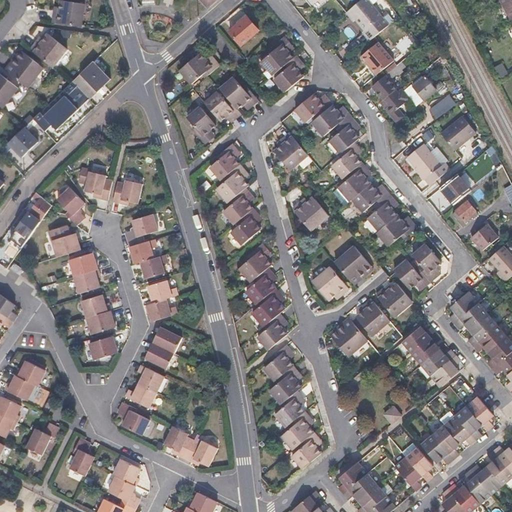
[(199,0),(207,9),(216,0),(199,0)]
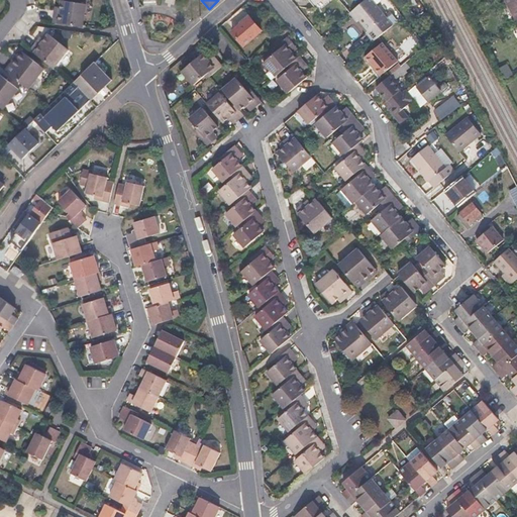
[(368,28),(376,38),(399,19),(392,11),(386,16),(377,6),(371,0),(364,0),(351,10),(359,19),(368,28)]
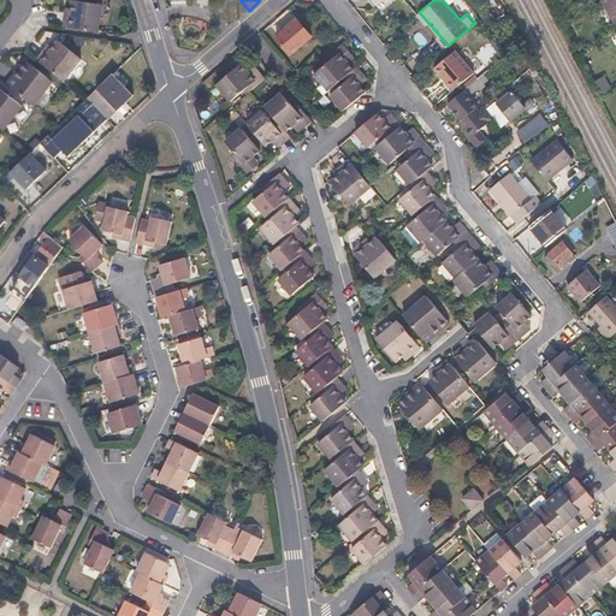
[(615,0),(600,0),(615,24),(615,23),(615,0)]
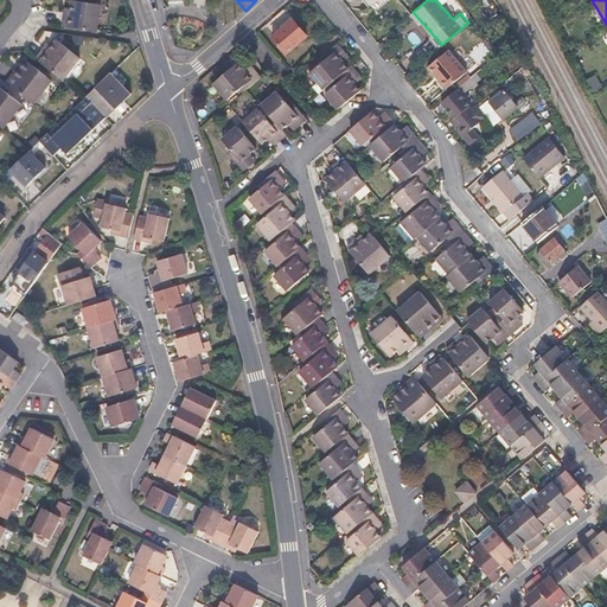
[(62,27),(96,32),(101,6),(71,1),(70,10),(70,13),(64,12),(62,27)]
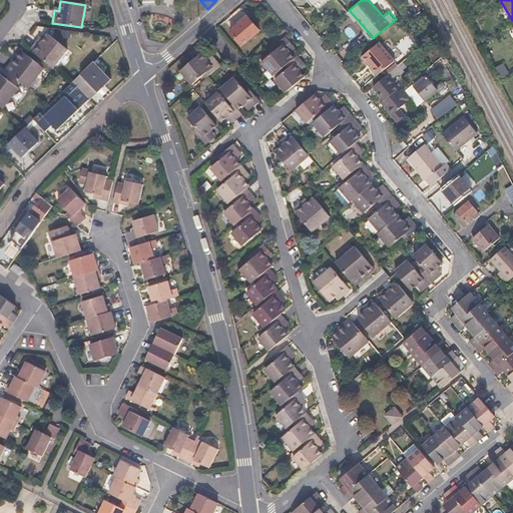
[(355,21),(357,19),(349,10),(347,12),(355,21)]
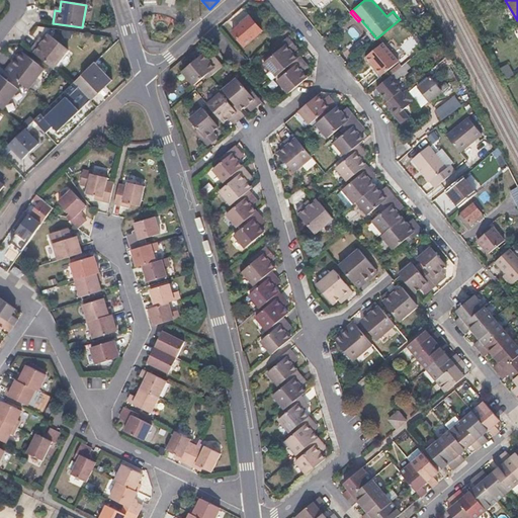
[(244,46),(261,30),(249,16),(232,31),(244,46)]
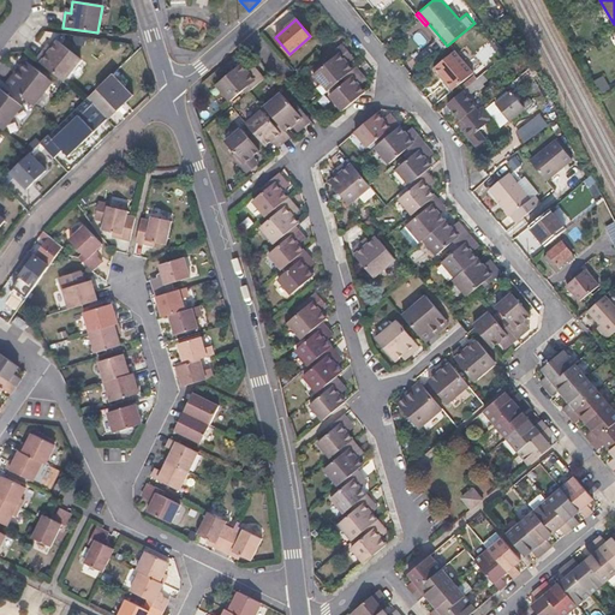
[(442,51),(447,46),(437,34),(431,40),(442,51)]
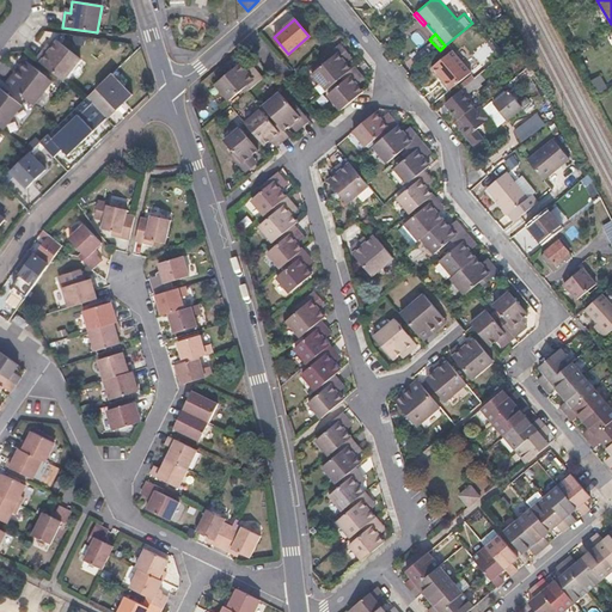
[(36,60),(62,81),(80,59),(57,42),(51,48),(50,50),(46,48),(36,60)]
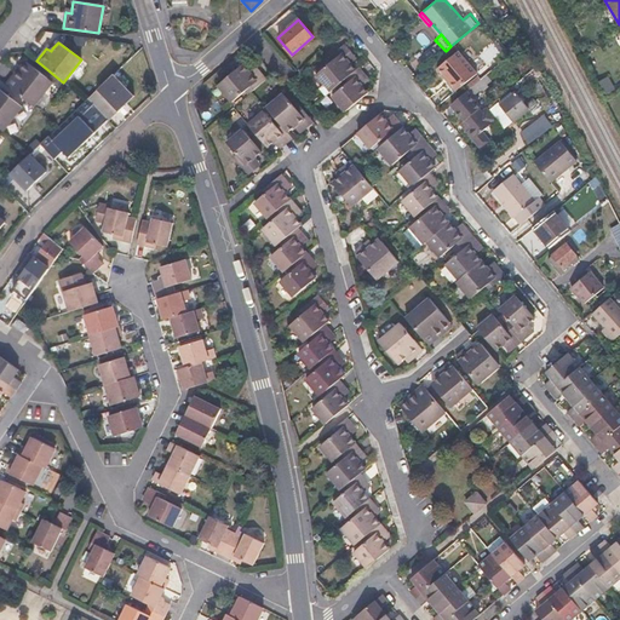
[(340,82),(354,72),(348,64),(345,61),(350,56),(342,46),(325,61),(328,64),(316,75),(323,85),(319,90),(325,97),(340,82)]
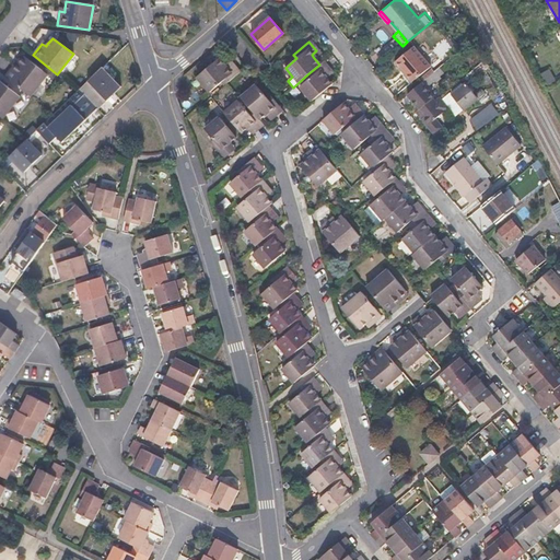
[(408,73),(406,76),(411,82),(430,67),(413,47),(395,63),(401,71),(404,69),(408,73)]
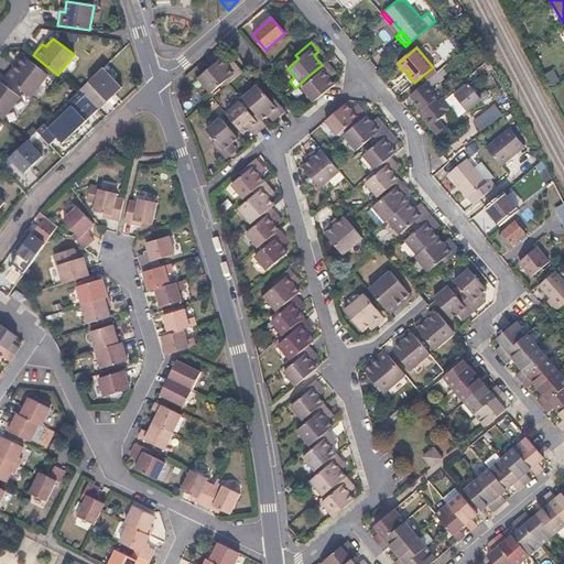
[(284,65),(288,68),(299,58),(295,55),(284,65)]
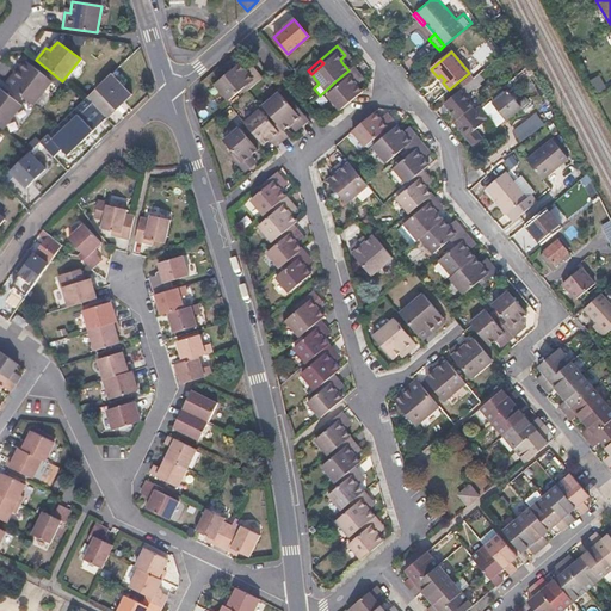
[(24,61),(16,73),(18,75),(28,63),(24,61)]
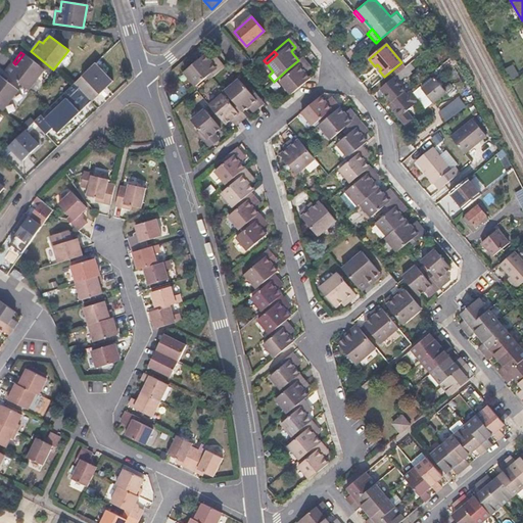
[(406,111),(419,101),(411,91),(406,96),(402,92),(405,91),(397,83),(428,59),(423,52),(381,88),(391,100),(388,103),(406,124),(412,120),(406,111)]
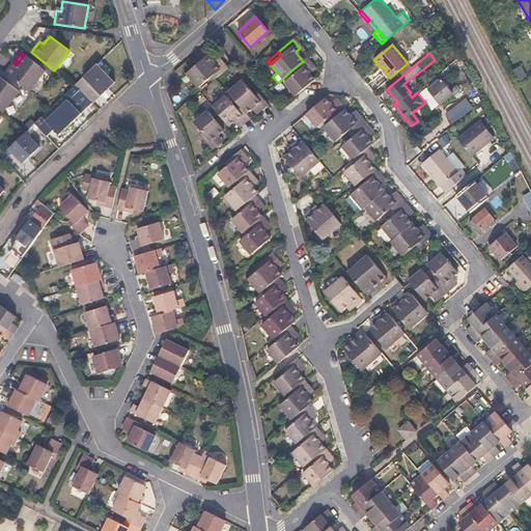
[(5,74),(28,91),(45,71),(24,55),(16,65),(14,63),(5,74)]
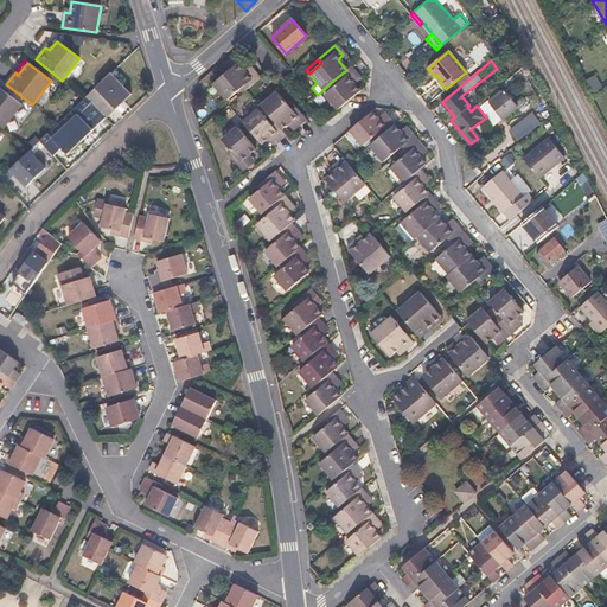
[(260,80),(250,69),(246,74),(243,71),(237,65),(213,85),(228,102),(241,90),(243,94),(248,90),(260,80)]
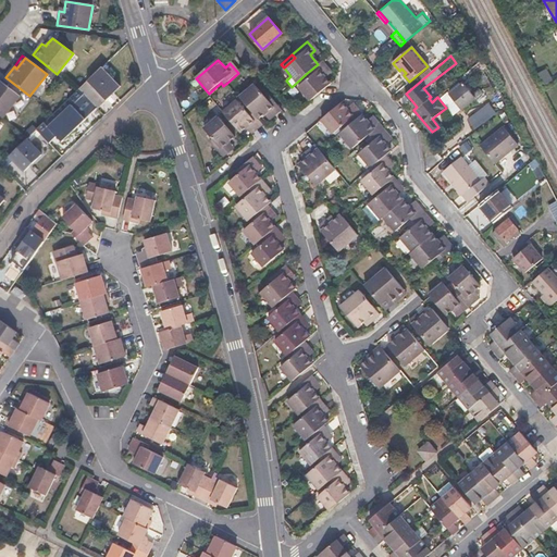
[(331,84),(326,78),(323,75),(329,71),(320,62),(318,64),(306,74),(309,77),(297,87),(310,101),(331,84)]
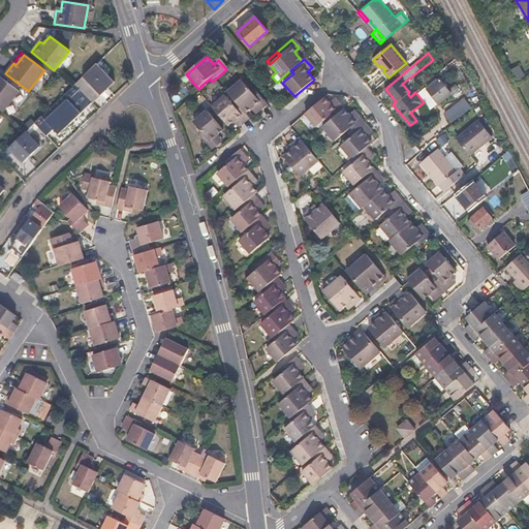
[(74,85),(92,103),(114,83),(96,64),(74,85)]
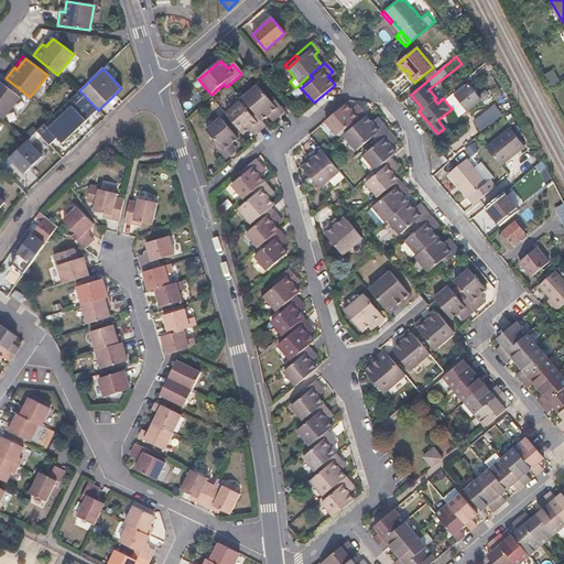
[(0,117),(2,119),(20,97),(0,82),(0,117)]
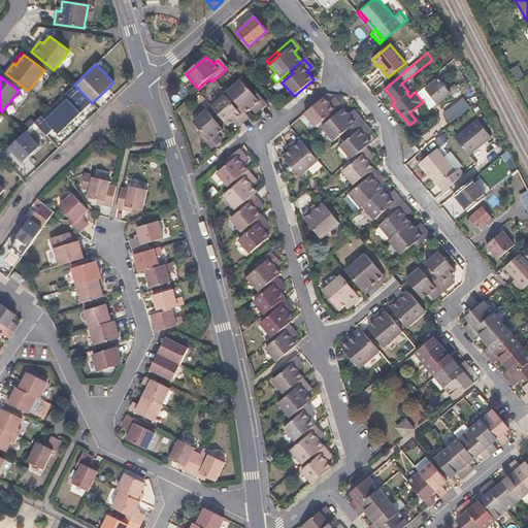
[(429,102),(433,99),(425,90),(438,78),(436,76),(420,91),(429,102)]
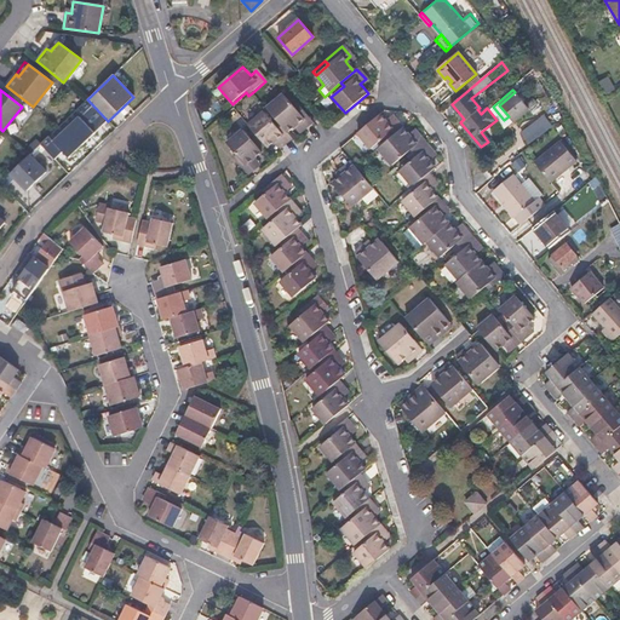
[(499,105),(509,116),(514,121),(529,109),(515,92),(499,105)]
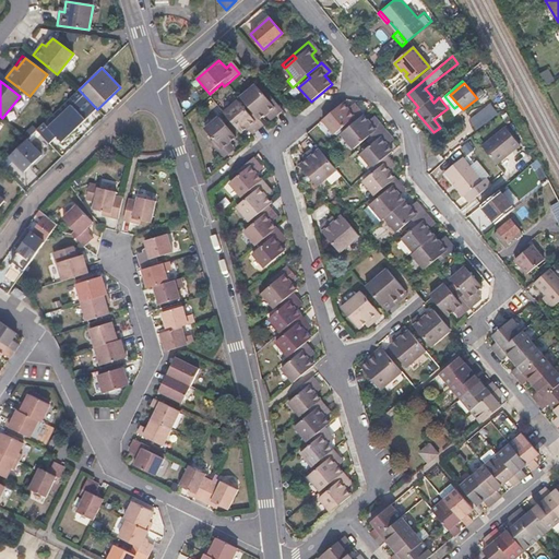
[(241,98),(250,109),(259,120),(264,116),(268,113),(273,118),(282,111),(269,95),(266,98),(256,86),(241,98)]
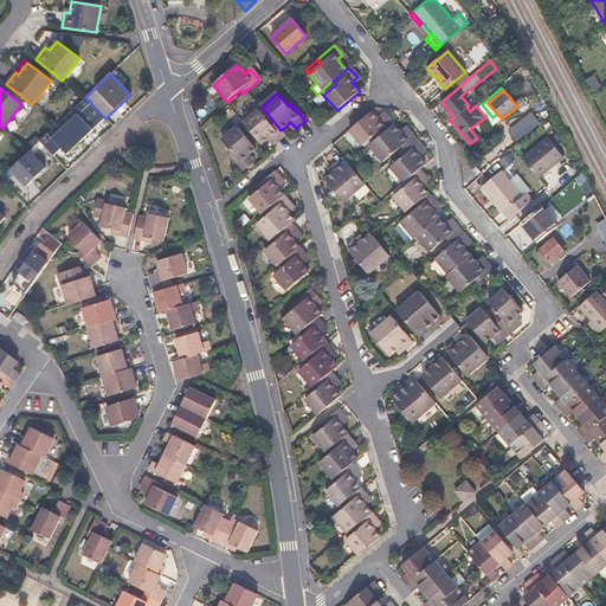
[(66,154),(105,118),(85,97),(84,98),(58,124),(49,133),(52,137),(51,139),(62,148),(66,154)]
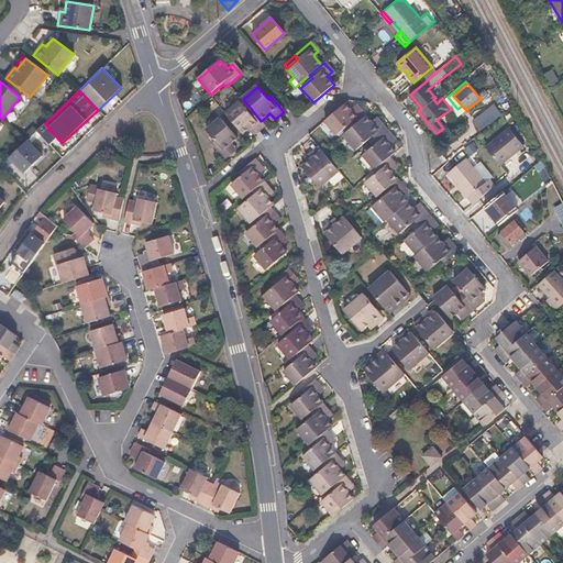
[(265,125),(261,121),(252,110),(249,113),(240,101),(225,114),(243,135),(249,131),(252,129),(256,133),(265,125)]
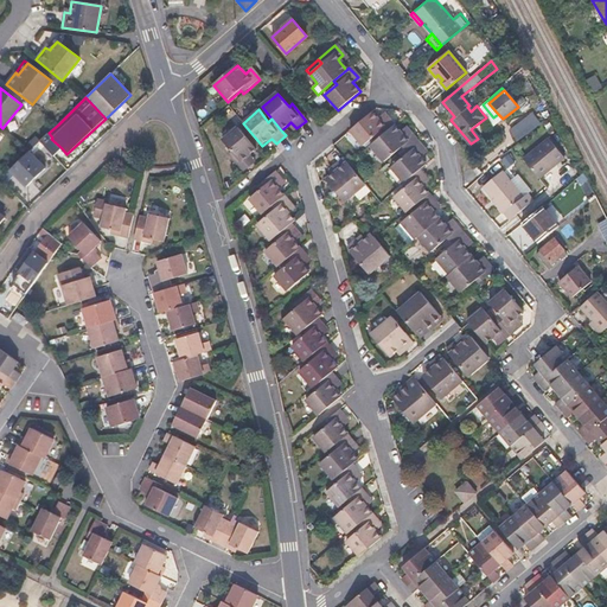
[(375,139),(376,141),(394,127),(387,119),(379,125),(377,120),(371,114),(349,133),(363,149),(375,139)]
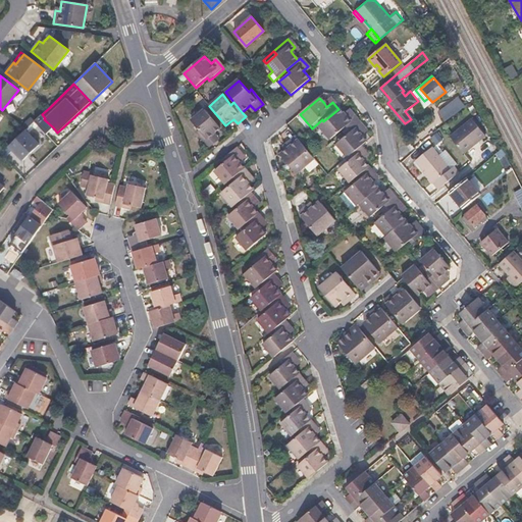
[(464,106),(457,98),(438,112),(445,120),(464,106)]
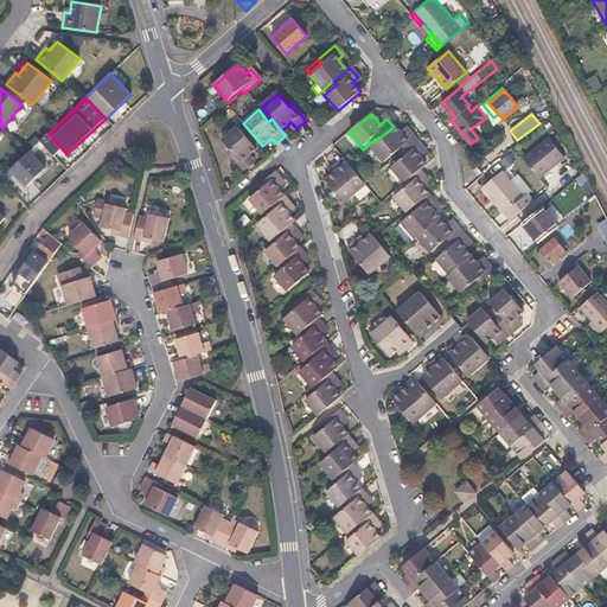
[(249,157),(253,154),(259,149),(240,126),(223,140),(232,152),(230,155),(243,172),(254,163),(249,157)]
